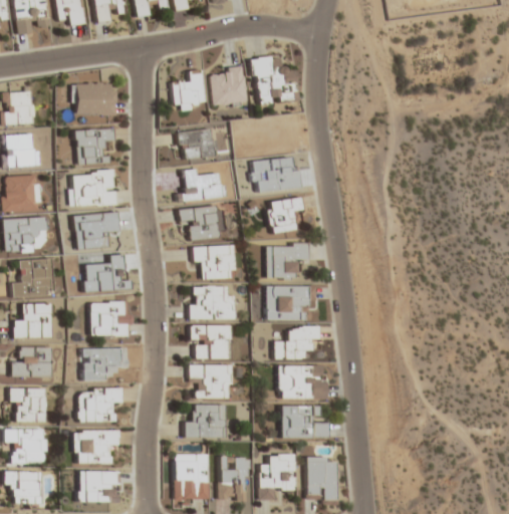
[(0,0),(0,23),(9,23),(6,0),(0,0)]
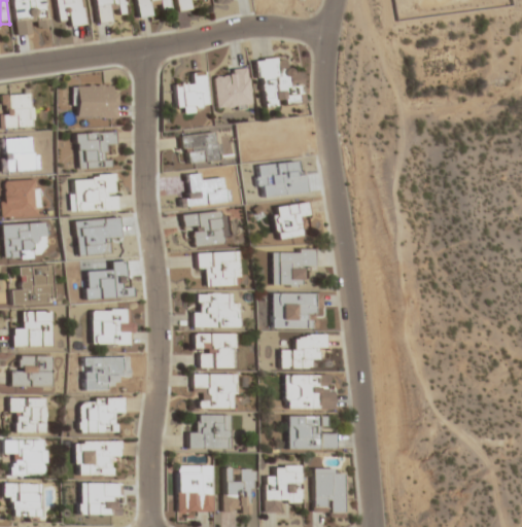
[(34,34),(33,24),(50,22),(47,0),(13,0),(18,36),(34,34)]
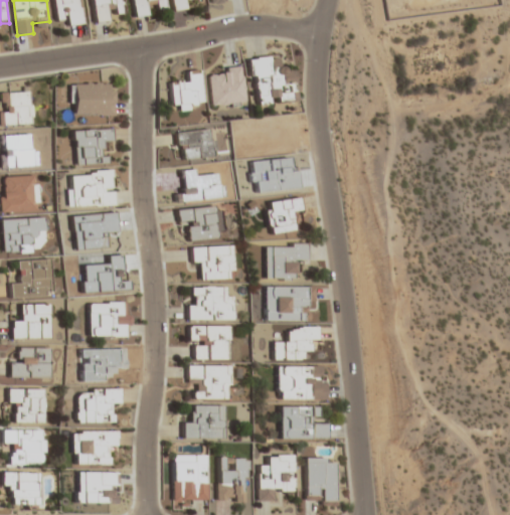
[(55,0),(58,18),(69,17),(70,25),(85,24),(81,0),(55,0)]
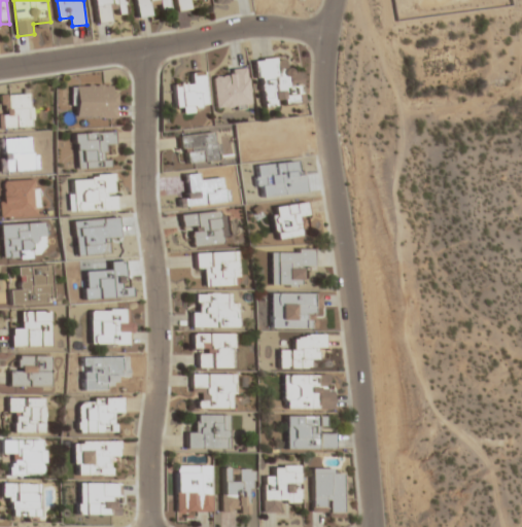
[(97,0),(100,24),(112,23),(110,10),(128,8),(126,0),(97,0)]
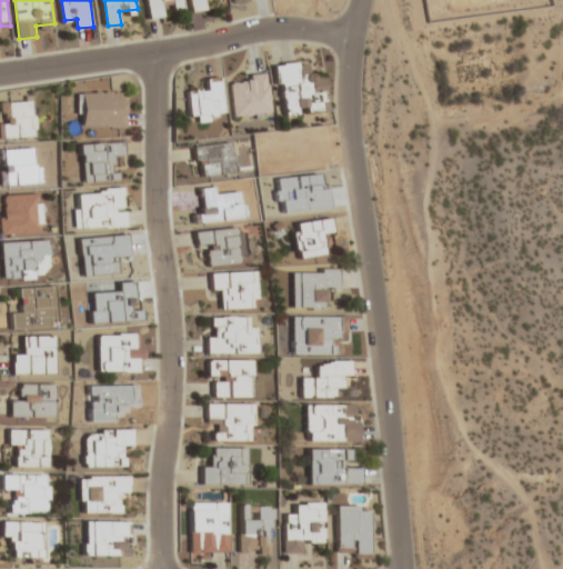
[(187,5),(186,0),(148,0),(151,20),(164,18),(163,8),(187,5)]
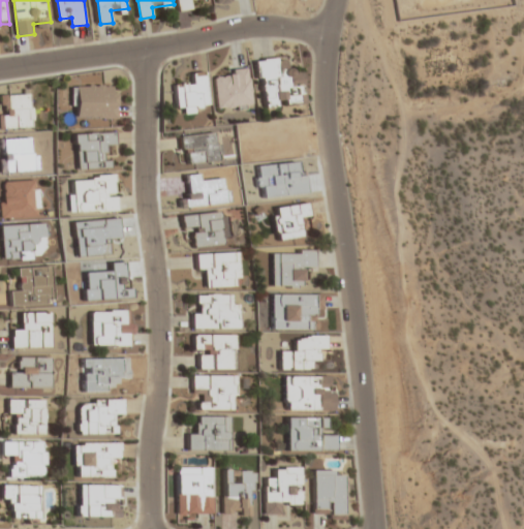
[(178,0),(180,11),(195,9),(194,0),(178,0)]
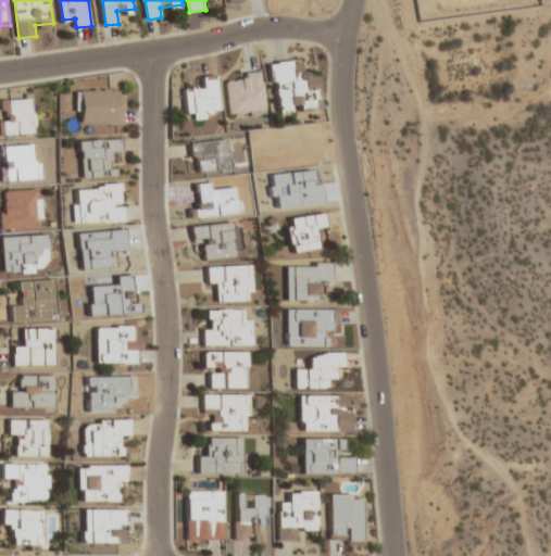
[(307,61),(272,62),(274,112),(323,110),(321,76),(308,77),(307,61)]
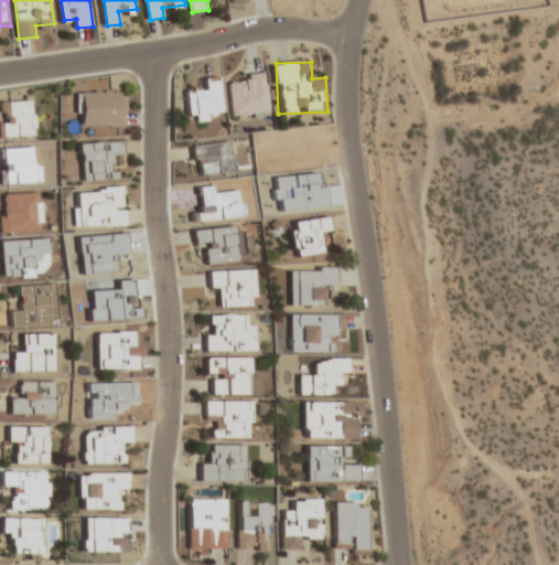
[(230,76),(234,117),(272,115),(269,74),(230,76)]
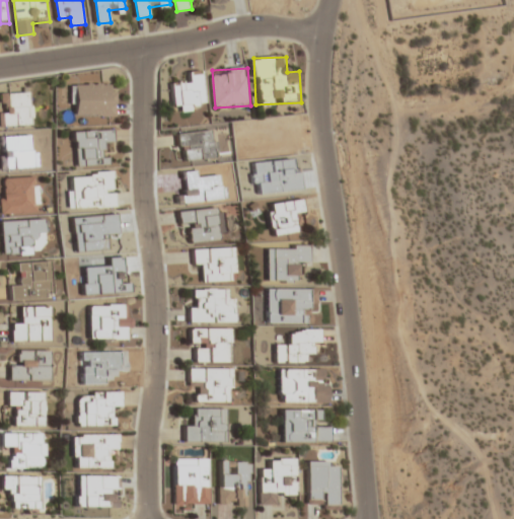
[(208,108),(204,70),(193,72),(194,81),(172,83),(175,106),(179,105),(180,112),(208,108)]
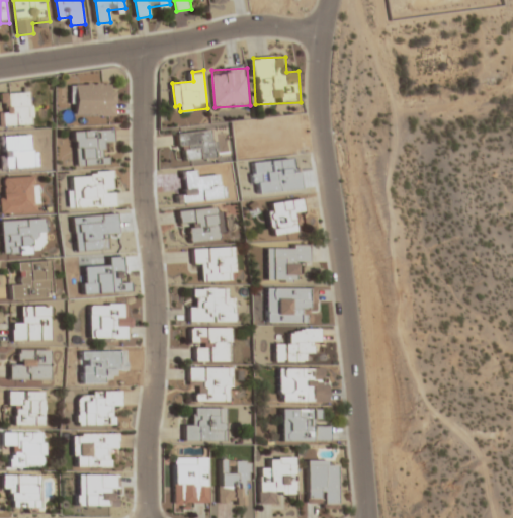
[(116,83),(74,83),(74,116),(116,116),(116,83)]
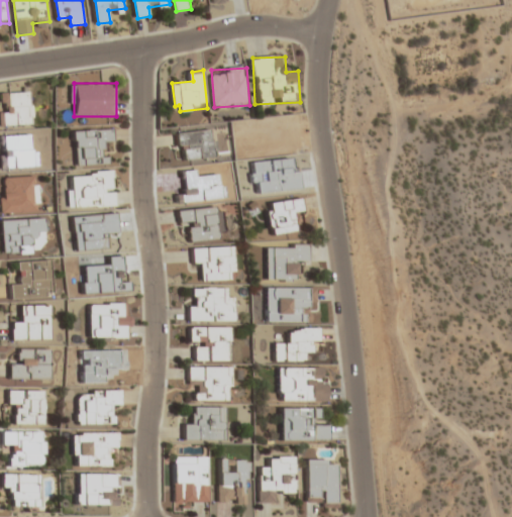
[(34,126),(34,92),(1,92),(1,126),(34,126)]
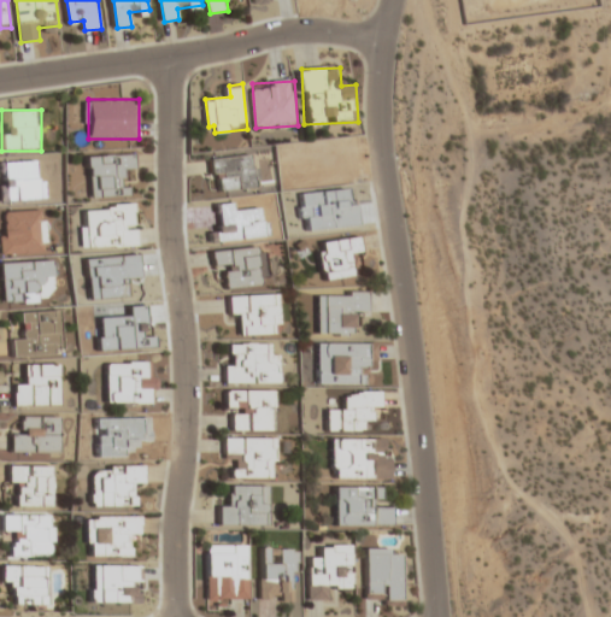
[(127,197),(125,166),(137,166),(137,154),(89,156),(92,198),(127,197)]
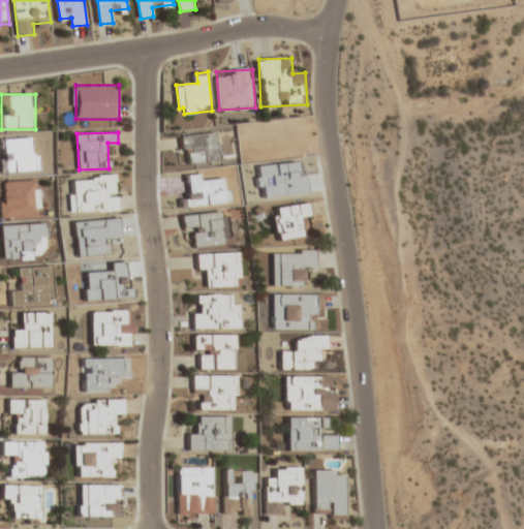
[(222,160),(218,132),(183,136),(186,165),(222,160)]
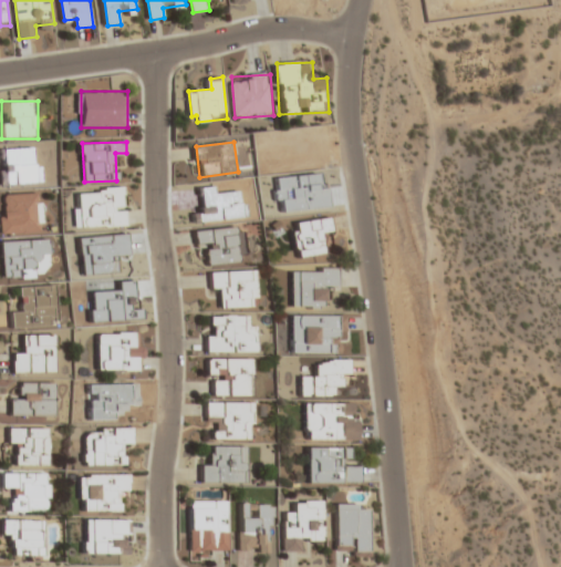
[(78,188),(79,227),(127,227),(127,188),(78,188)]
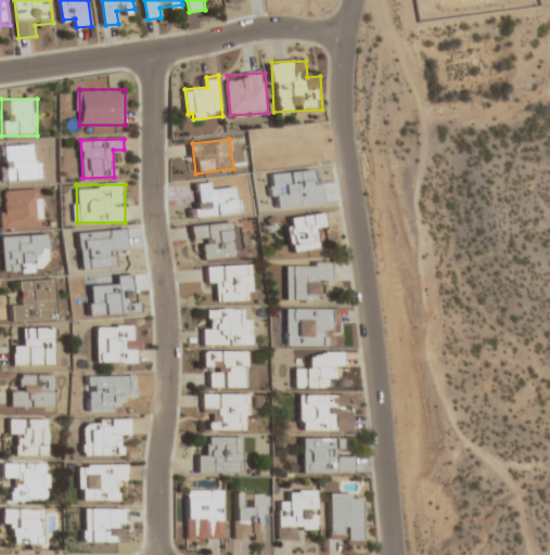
[(45,228),(43,189),(3,190),(4,229),(45,228)]
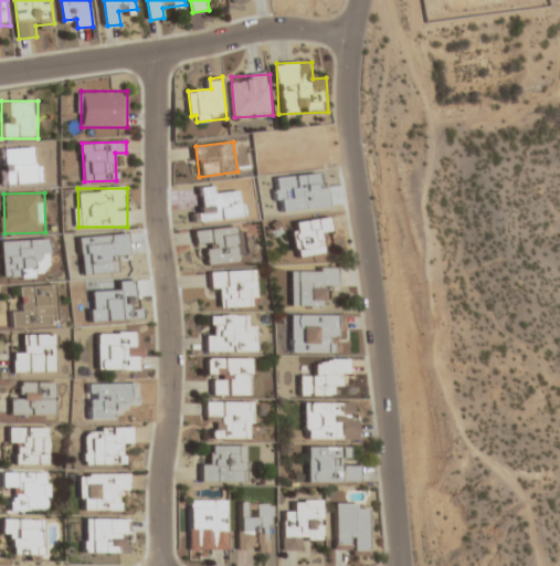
[(297,257),(326,254),(324,231),(334,230),(333,218),(294,221),(297,257)]
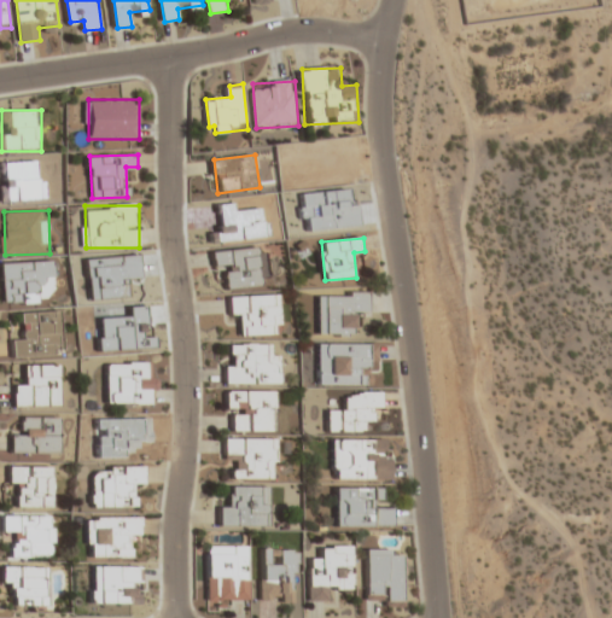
[(270,286),(269,248),(215,250),(216,264),(228,263),(229,289),(270,286)]
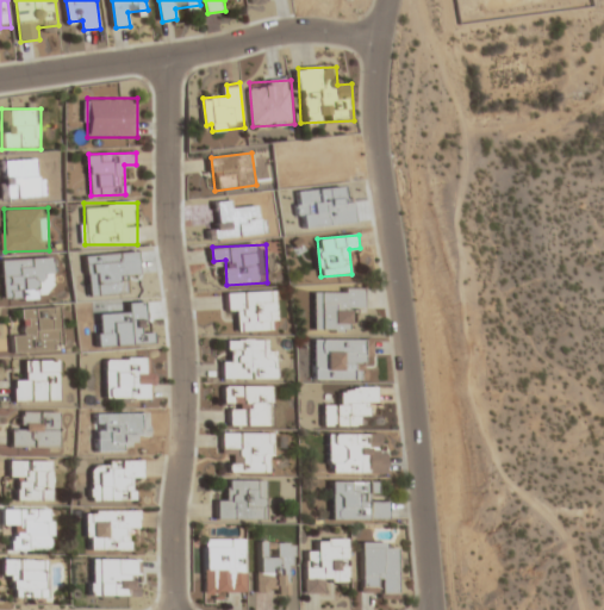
[(56,257),(4,259),(5,299),(57,298),(56,257)]
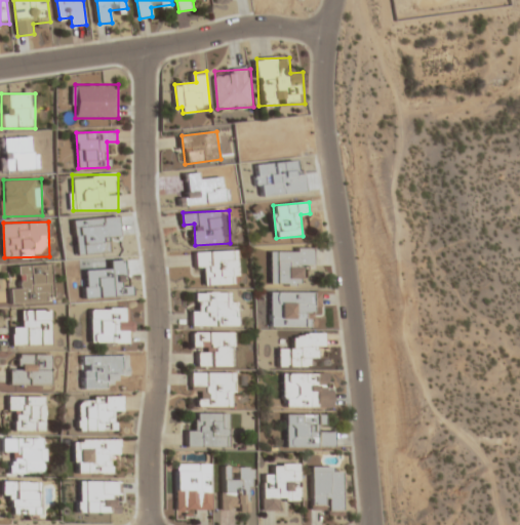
[(273,248),(273,284),(306,284),(306,267),(316,267),(316,248),(273,248)]
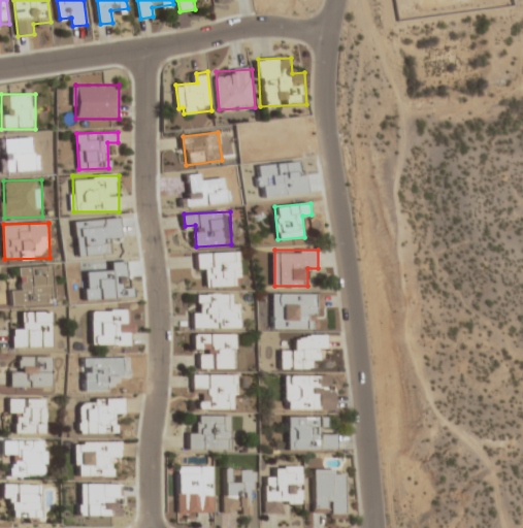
[(242,252),(199,253),(200,271),(209,270),(209,287),(243,286),(242,252)]
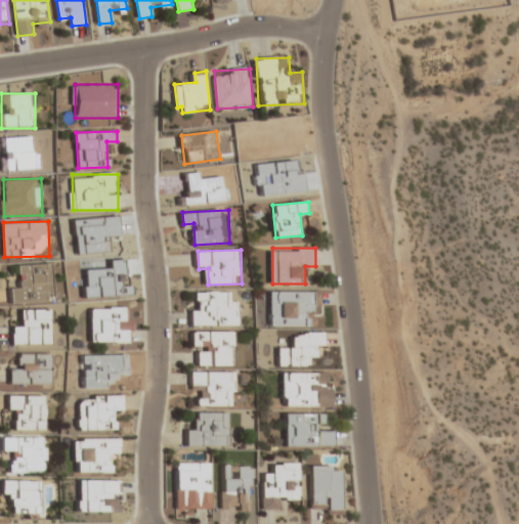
[(22,265),(22,288),(12,288),(12,303),(54,302),(53,264),(22,265)]
